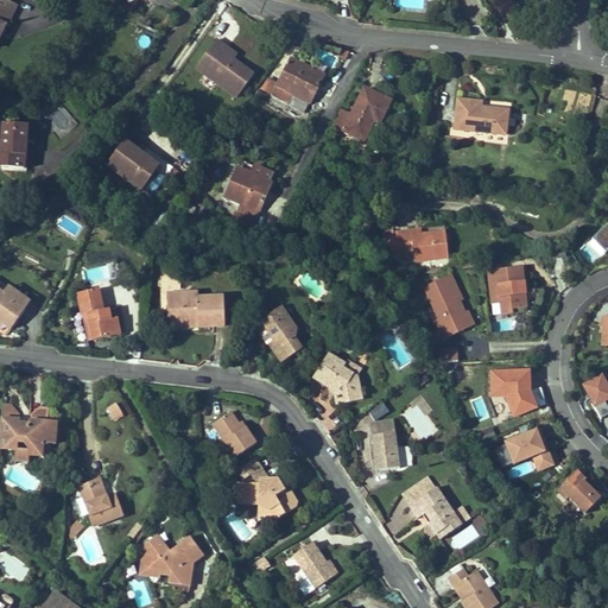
[(10,20),(17,5),(5,0),(0,0),(0,31),(1,31),(2,31),(8,20),(10,20)]
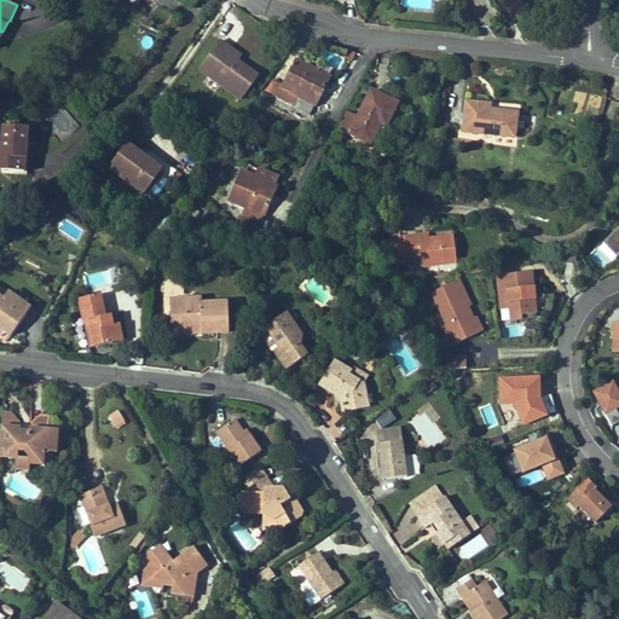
[(110,13),(117,0),(108,0),(104,9),(110,13)]
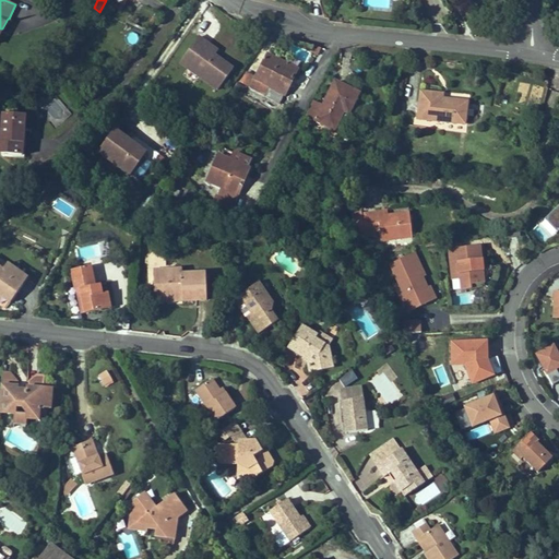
[(215,56),(203,47),(206,43),(199,37),(180,62),(218,90),(233,69),(215,56)]
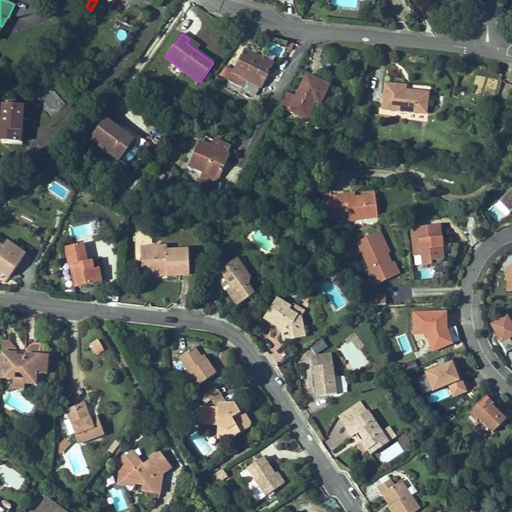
[(199,47),(189,39),(186,43),(197,51),(199,47)]
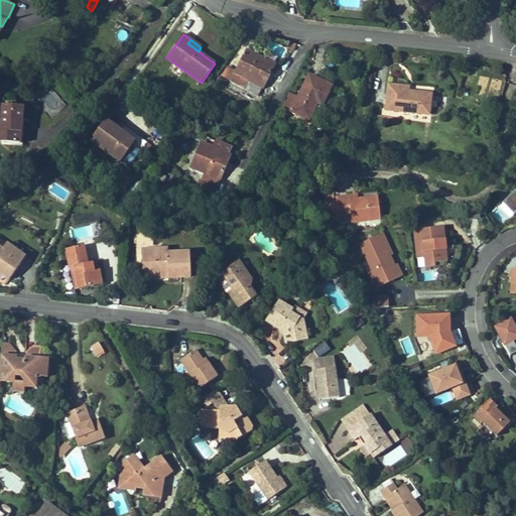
[(290,42),(287,48),(292,51),(296,44),(290,42)]
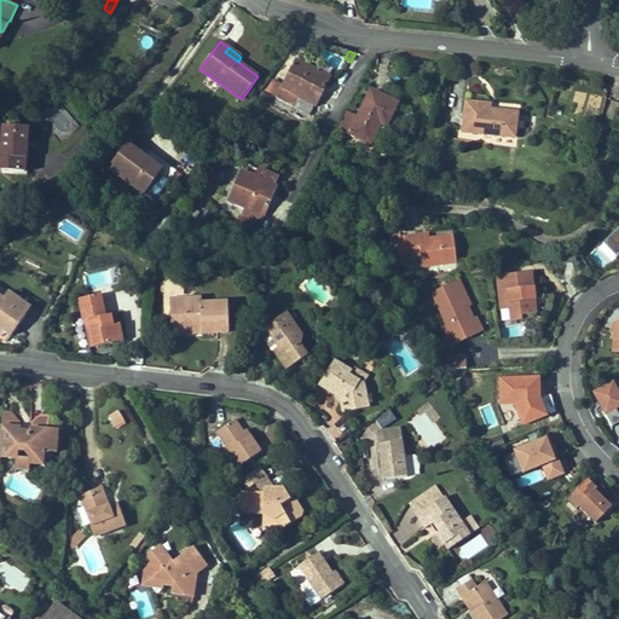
[(296,61),(283,86),(272,80),(266,92),(310,114),(314,105),(320,94),(318,94),(322,88),(323,90),(329,77),(296,61)]
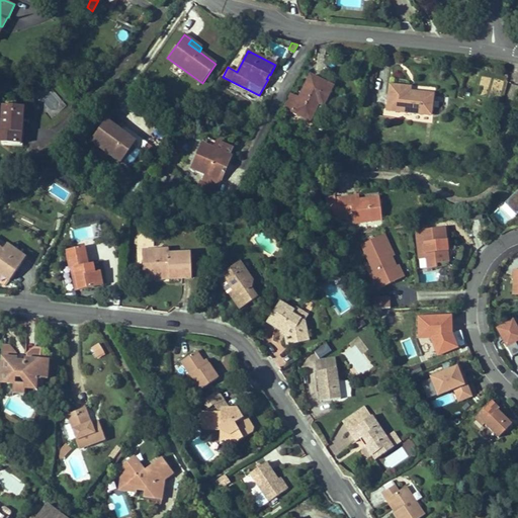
[(323,106),(332,87),(311,76),(299,98),(291,94),(285,107),(292,111),(317,124),(325,107),(323,106)]
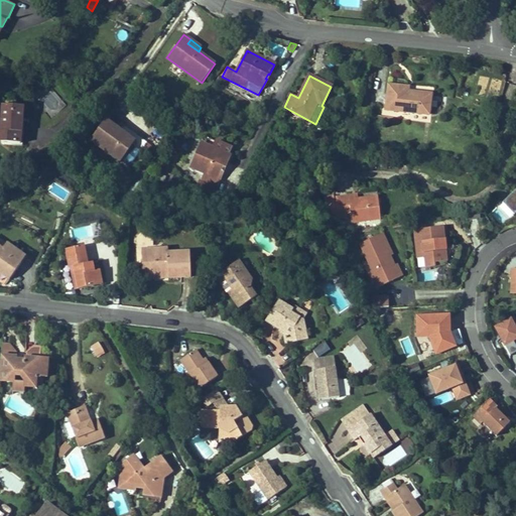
[(223,86),(226,80),(220,77),(217,83),(223,86)]
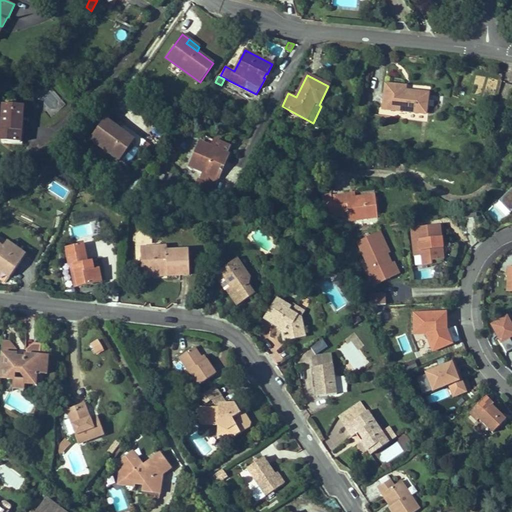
[(425,113),(428,94),(408,91),(408,93),(404,93),(405,87),(385,84),(382,108),(425,113)]
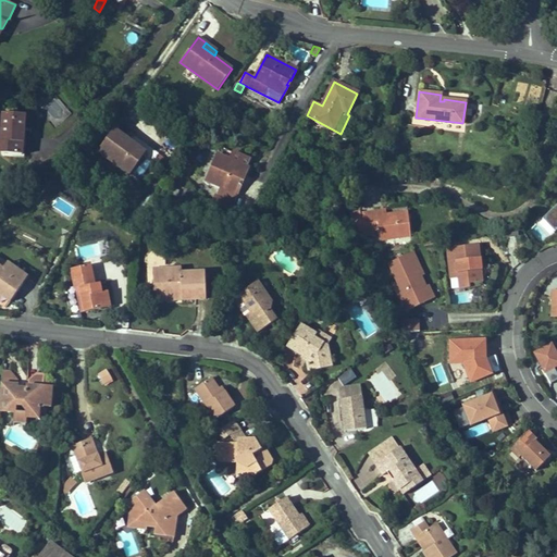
[(0,152),(22,155),(25,114),(2,113),(1,143),(0,152)]
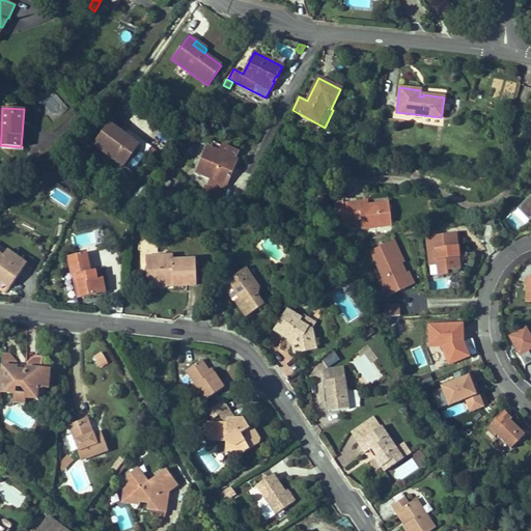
[(160,152),(151,146),(128,129),(123,135),(139,145),(123,166),(132,172),(147,150),(157,158),(160,152)]
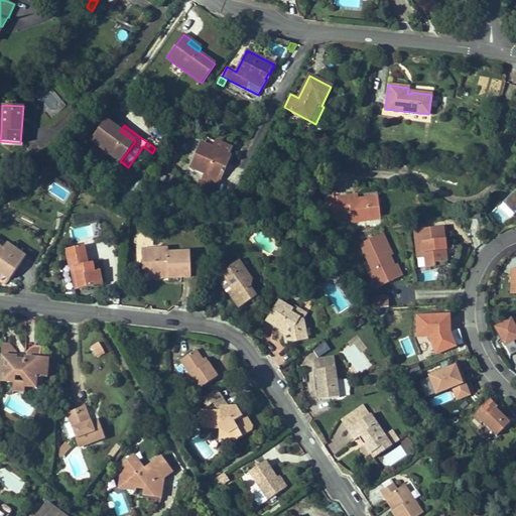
[(226,165),(230,156),(228,155),(231,148),(216,142),(213,148),(201,143),(191,166),(206,172),(203,180),(217,186),(224,169),(222,168),(224,164),(226,165)]
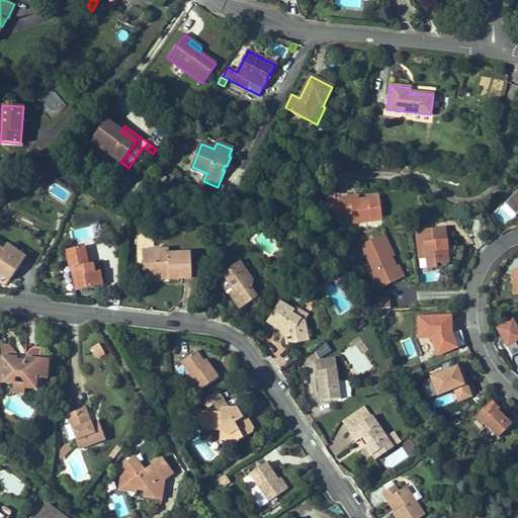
[(213,196),(218,187),(203,181),(199,189),(213,196)]
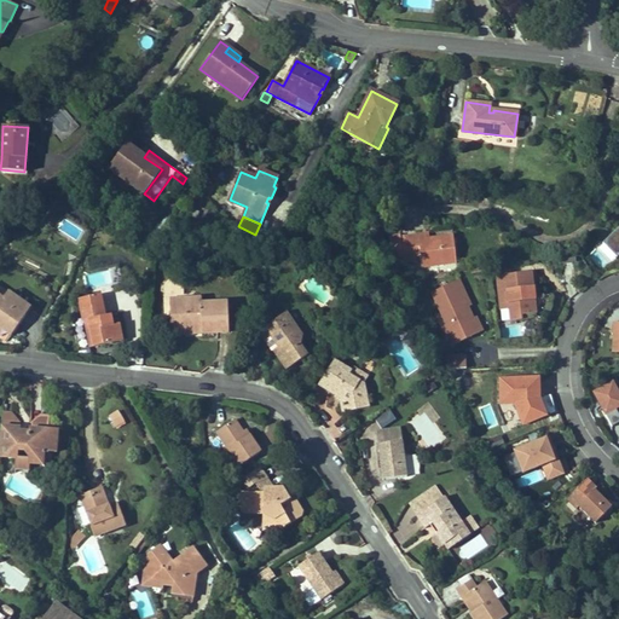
[(618,255),(618,227),(603,243),(617,258),(618,255)]
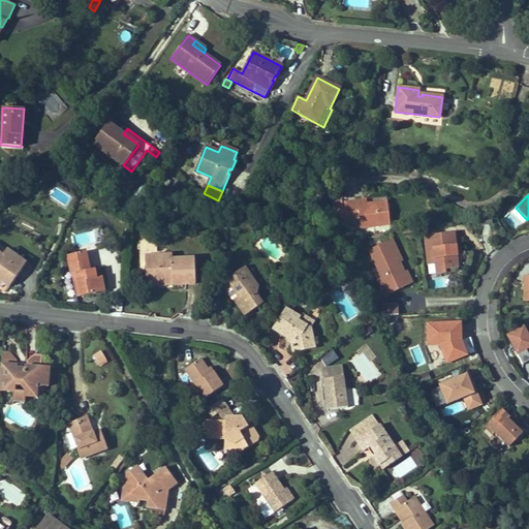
[(390,224),(387,203),(367,205),(358,206),(358,200),(345,201),(348,223),(360,222),(361,227),(390,224)]
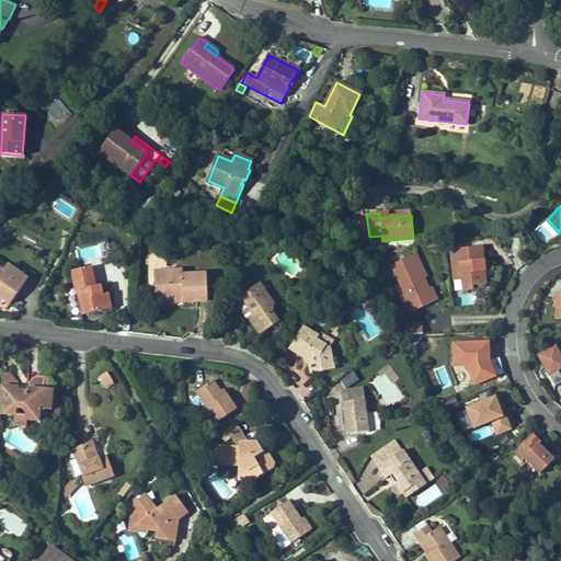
[(366,238),(363,214),(353,215),(356,239),(366,238)]
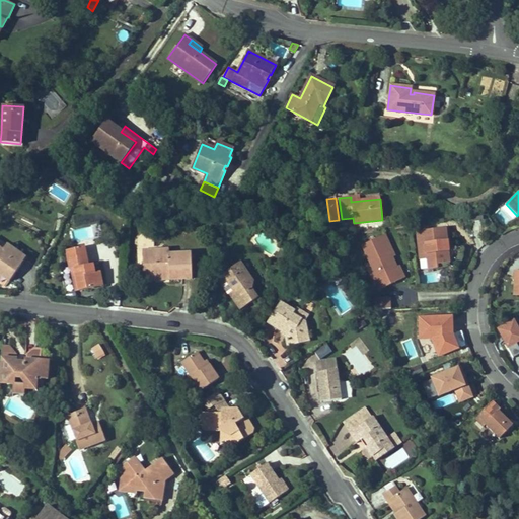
[(449,263),(446,228),(417,231),(419,249),(426,248),(427,258),(428,270),(437,269),(437,265),(449,263)]
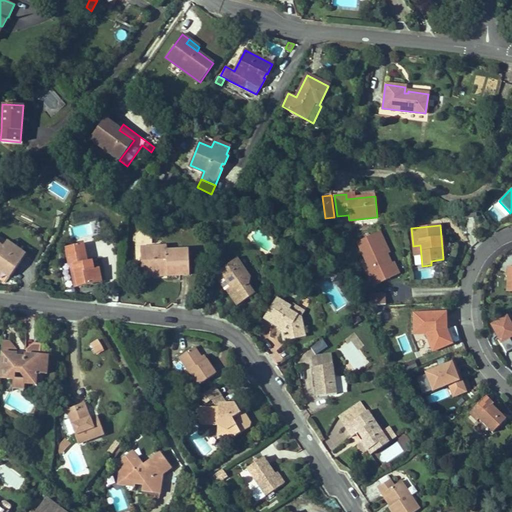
[(365,270),(373,286),(390,278),(385,266),(391,263),(387,254),(385,250),(387,249),(379,232),(358,242),(365,258),(370,268),(365,270)]
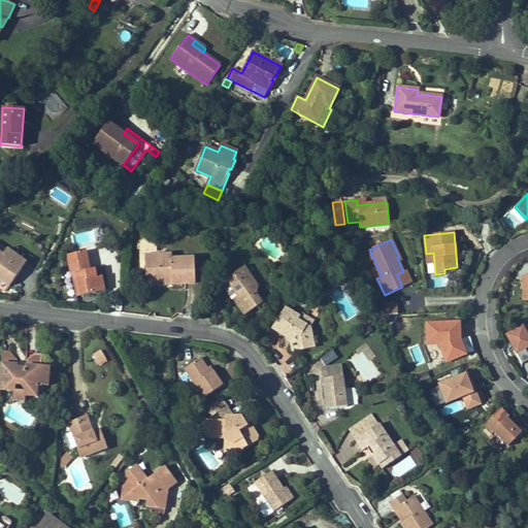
[(26,263),(7,250),(3,256),(22,269),(26,263)]
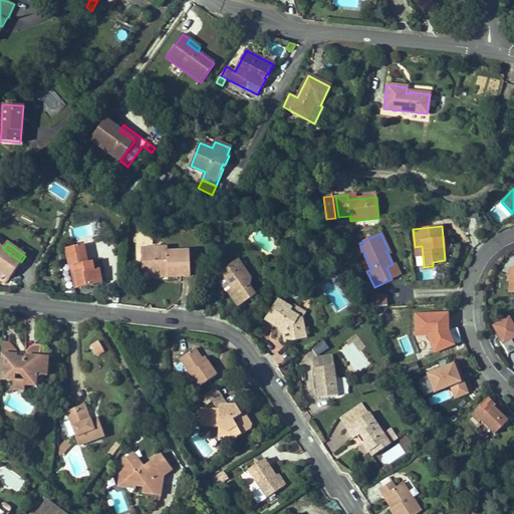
[(101,283),(97,261),(87,262),(83,244),(65,248),(69,267),(70,267),(73,266),(78,288),(101,283)]
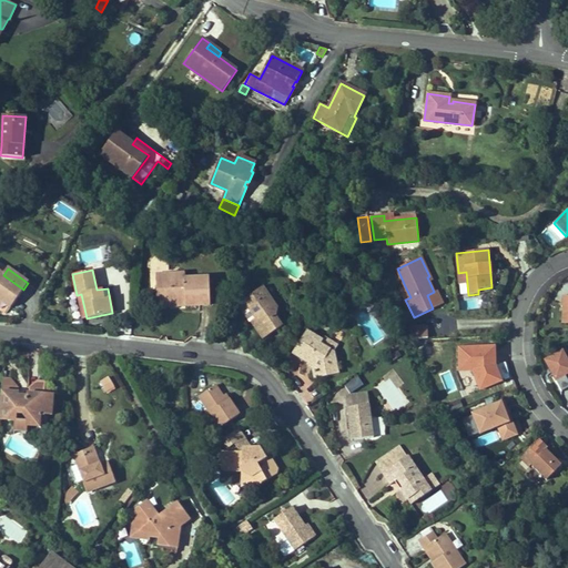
[(467,283),(466,272),(458,273),(459,284),(467,283)]
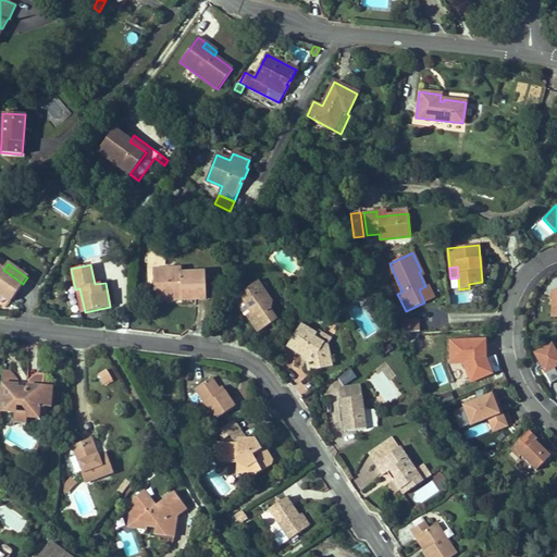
[(3,270),(0,268),(0,293),(11,301),(23,284),(3,270)]
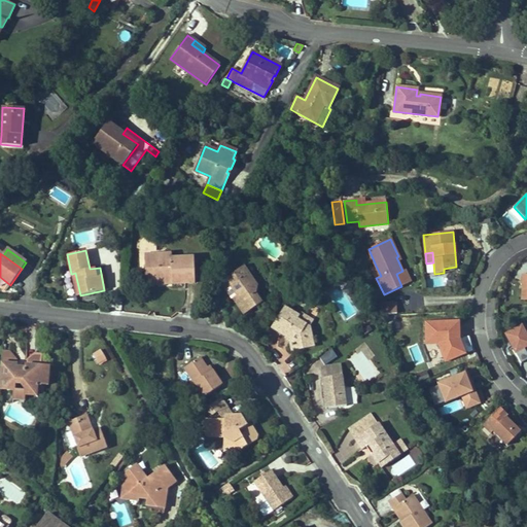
[(195,283),(195,257),(172,258),(172,254),(157,254),(157,260),(145,261),(145,280),(172,280),(172,284),(195,283)]
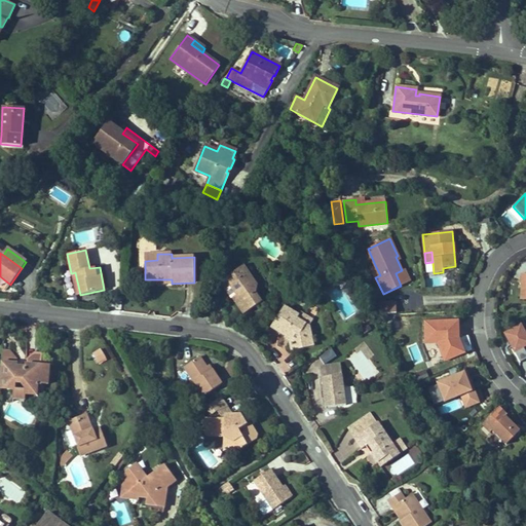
[(380,275),(375,265),(371,267),(375,277),(380,275)]
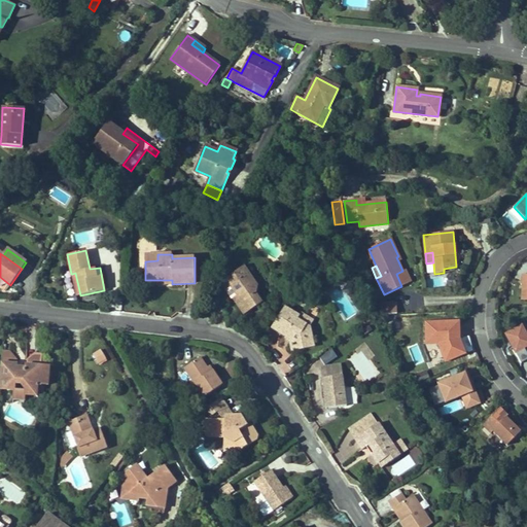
[(255,294),(256,285),(248,283),(244,278),(249,274),(244,267),(220,282),(225,289),(224,290),(232,300),(233,299),(244,314),(261,303),(255,294)]
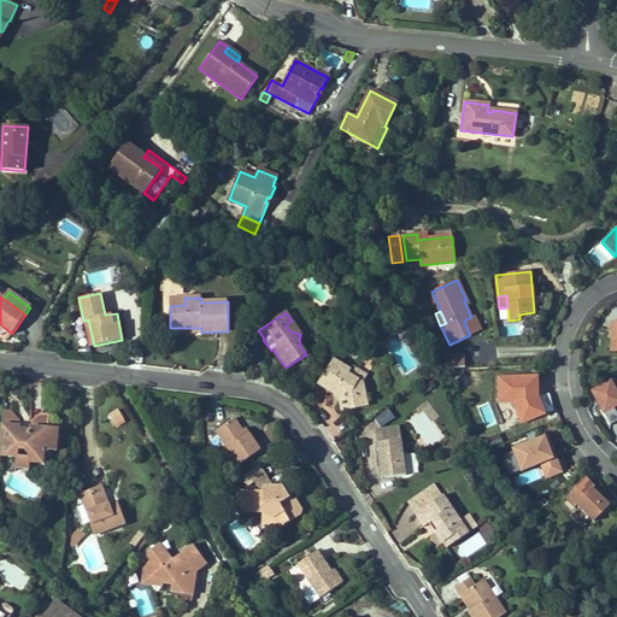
[(477,331),(471,317),(464,321),(470,335),(477,331)]
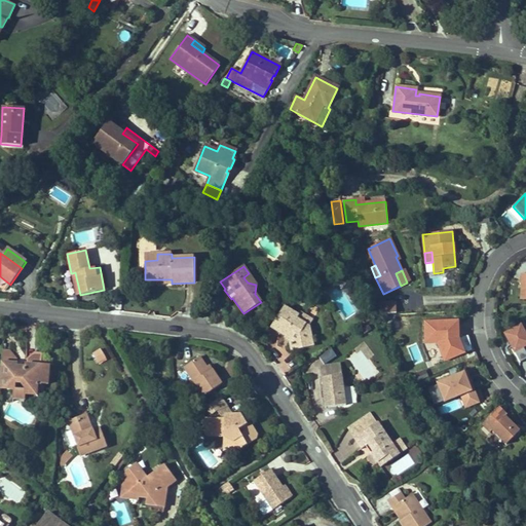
[(256,285),(249,273),(243,277),(248,283),(256,285)]
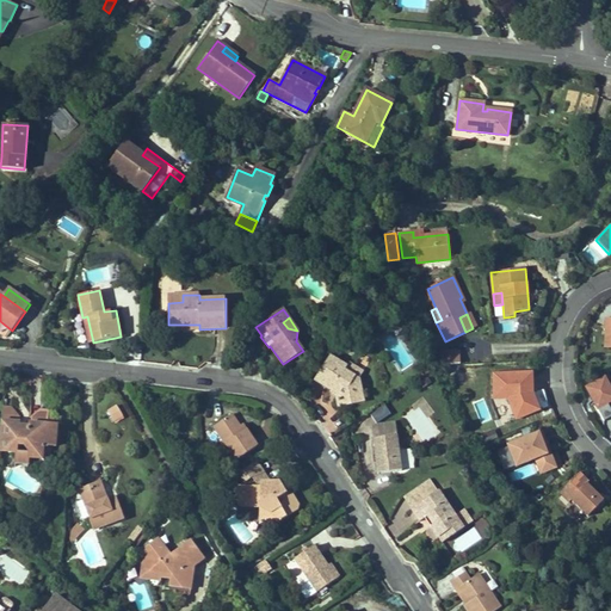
[(461,363),(460,351),(443,352),(443,364),(461,363)]
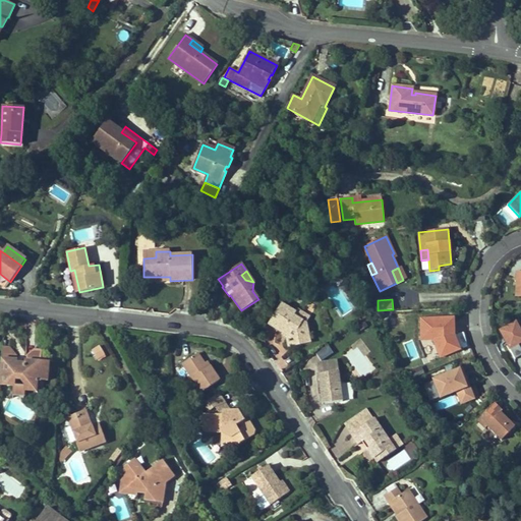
[(305,324),(293,315),(295,312),(281,303),(269,324),(283,333),(287,336),(287,337),(289,346),(309,342),(305,324)]
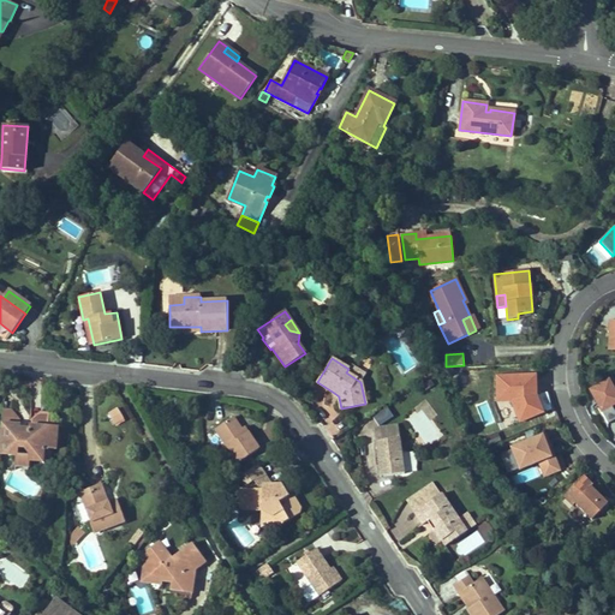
[(364,378),(348,369),(346,372),(360,382),(364,378)]
